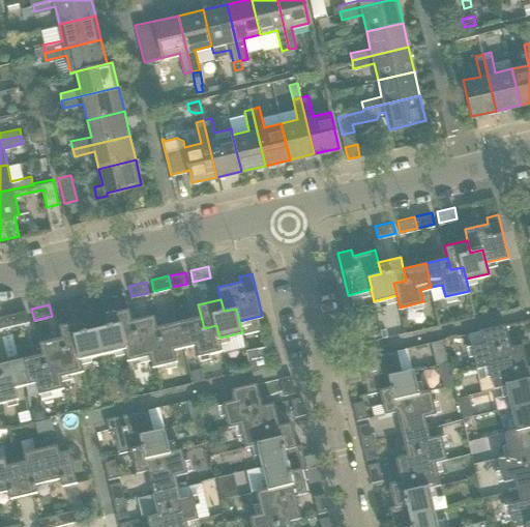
[(105,309),(92,312),(102,353),(125,347),(122,335),(134,332),(131,320),(128,309),(106,314),(105,309)]
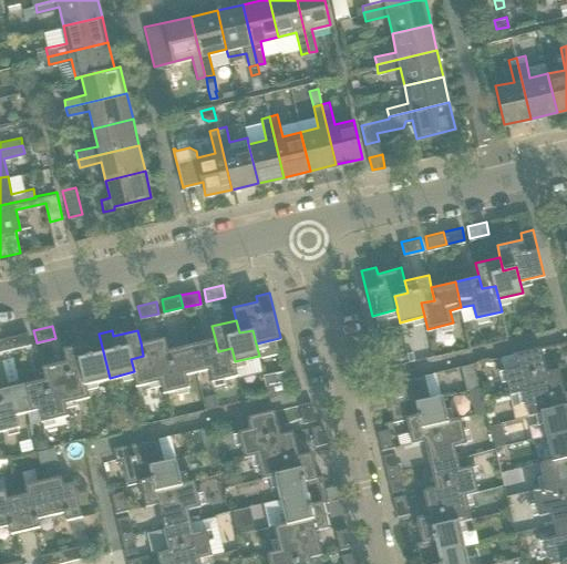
[(28,331),(10,336),(12,348),(31,344),(28,331)]
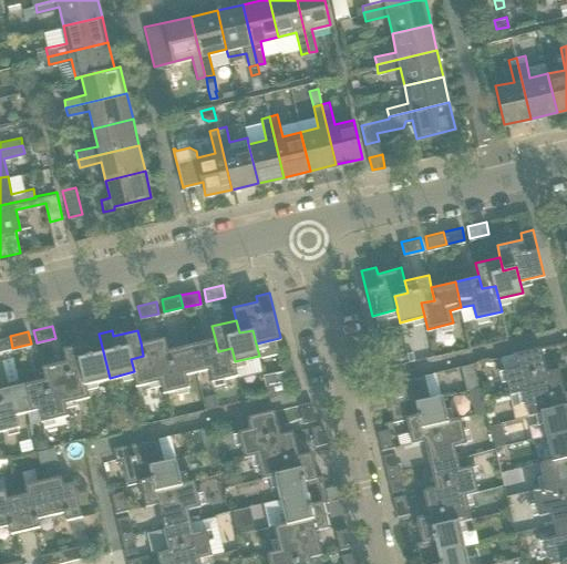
[(63,348),(66,360),(69,373),(83,370),(86,383),(110,378),(99,334),(86,337),(88,342),(63,348)]
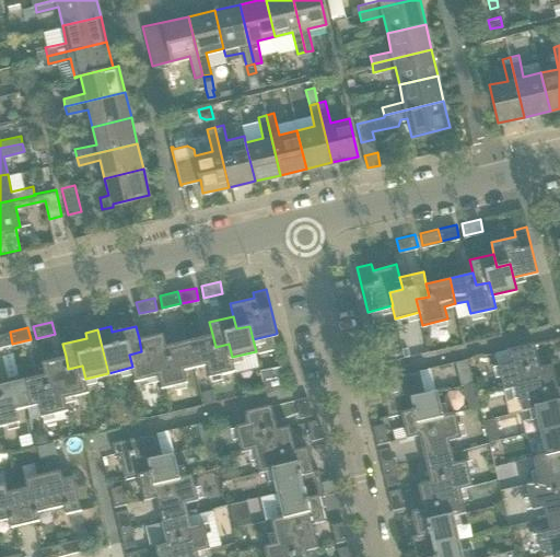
[(0,346),(12,344),(10,332),(0,333),(0,346)]
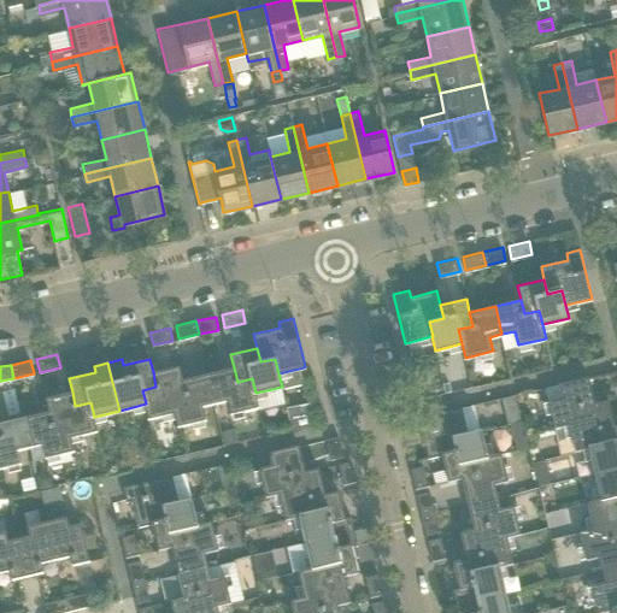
[(178,366),(153,372),(156,387),(142,390),(146,404),(150,418),(175,412),(172,398),(186,394),(182,379),(178,366)]
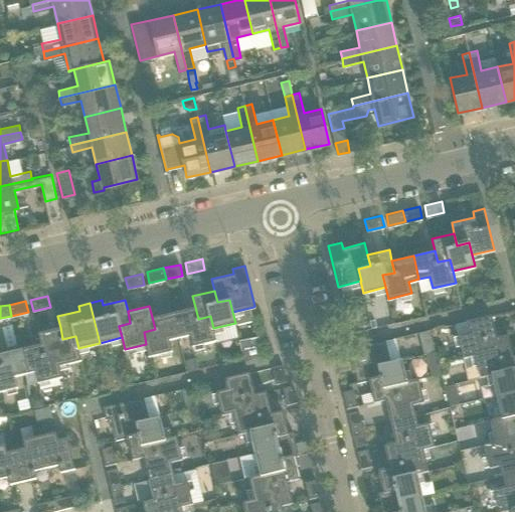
[(195,307),(173,312),(179,336),(190,333),(193,344),(215,339),(213,328),(210,316),(198,319),(195,307)]
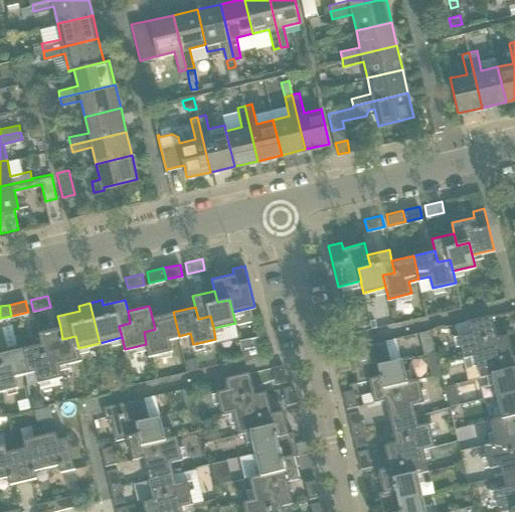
[(173,312),(152,317),(155,329),(144,332),(146,344),(149,355),(172,349),(169,338),(179,336),(173,312)]
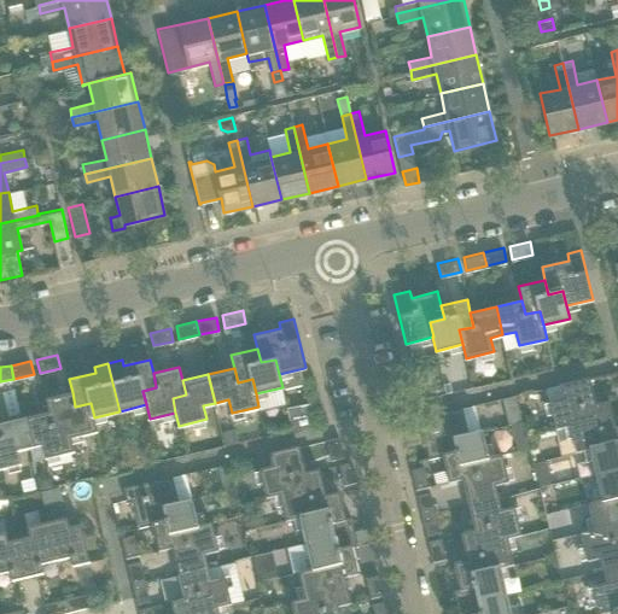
[(557,428),(570,425),(584,421),(581,407),(595,403),(588,376),(560,384),(564,397),(549,401),(557,428)]
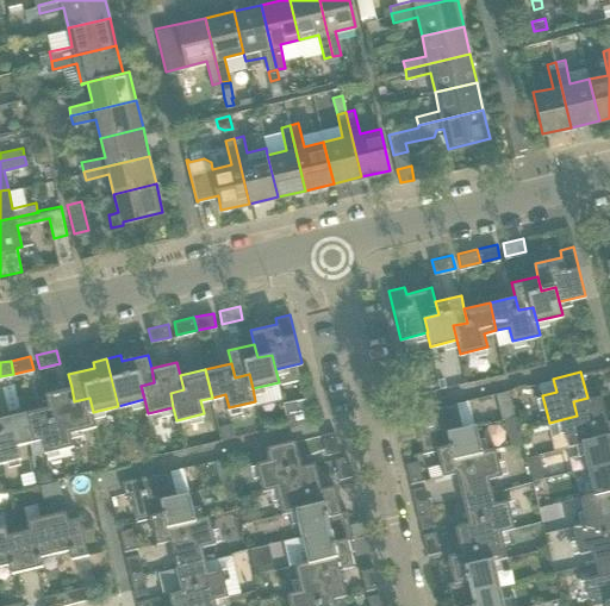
[(45,393),(49,407),(51,422),(67,418),(70,431),(97,425),(93,412),(89,398),(74,401),(72,387),(45,393)]
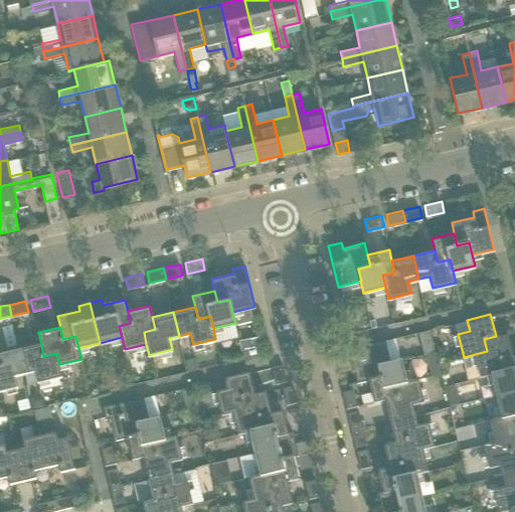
[(431,334),(419,337),(420,338),(420,339),(423,352),(425,352),(435,350),(431,335),(431,334)]
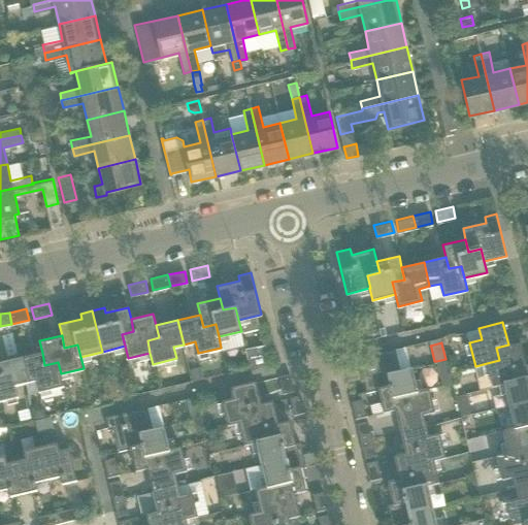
[(492,386),(503,383),(516,380),(513,367),(525,364),(520,342),(508,345),(496,348),(499,360),(487,363),(492,386)]
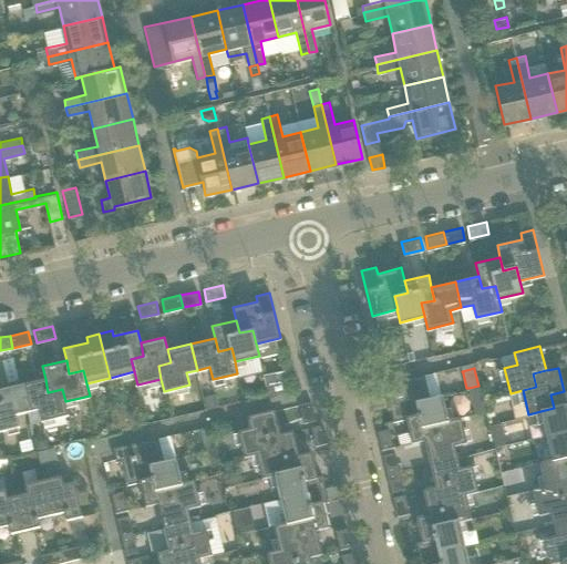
[(285,372),(264,377),(268,393),(288,389),(285,372)]
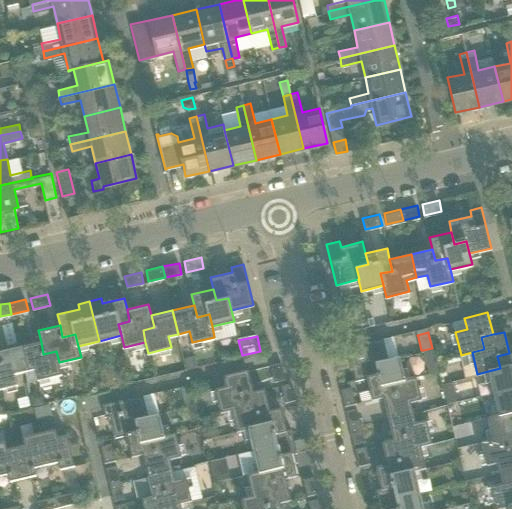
[(382,337),(350,344),(342,346),(345,359),(350,358),(356,380),(367,377),(379,374),(376,362),(388,359),(382,337)]
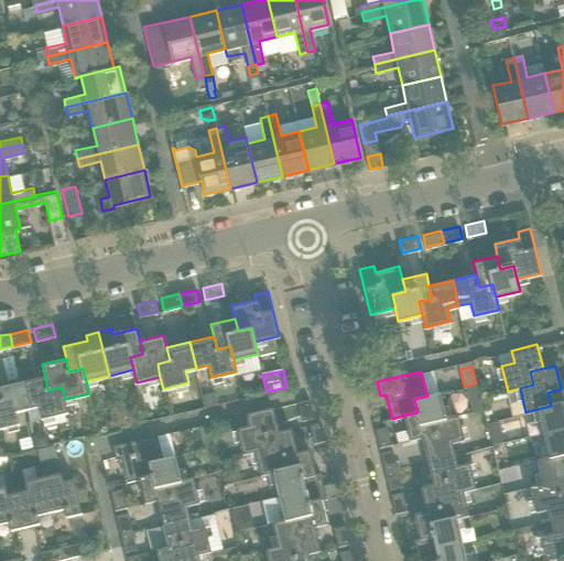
[(45,377),(21,383),(28,408),(40,406),(43,418),(68,411),(65,399),(62,387),(47,390),(45,377)]
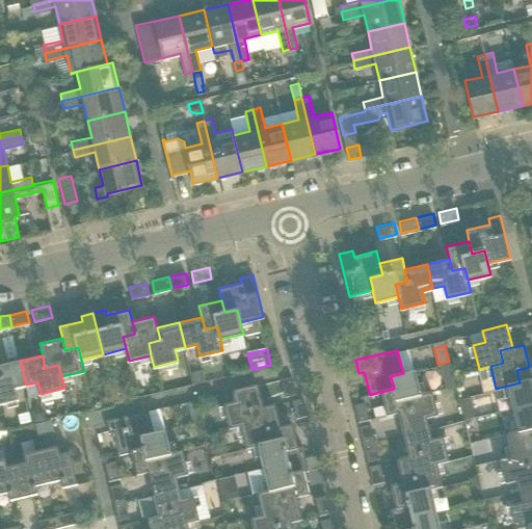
[(0,377),(0,402),(19,399),(16,388),(26,385),(20,361),(0,365),(0,375),(1,378),(0,377)]
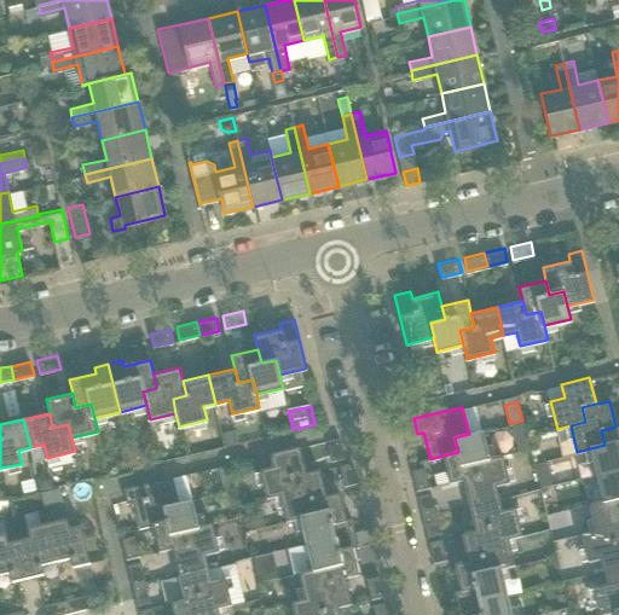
[(522,421),(512,423),(515,441),(526,439),(522,421)]
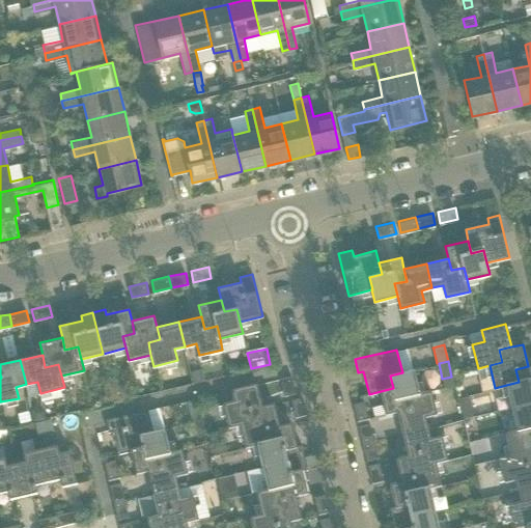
[(506,385),(511,407),(530,401),(530,365),(528,366),(515,369),(519,382),(506,385)]
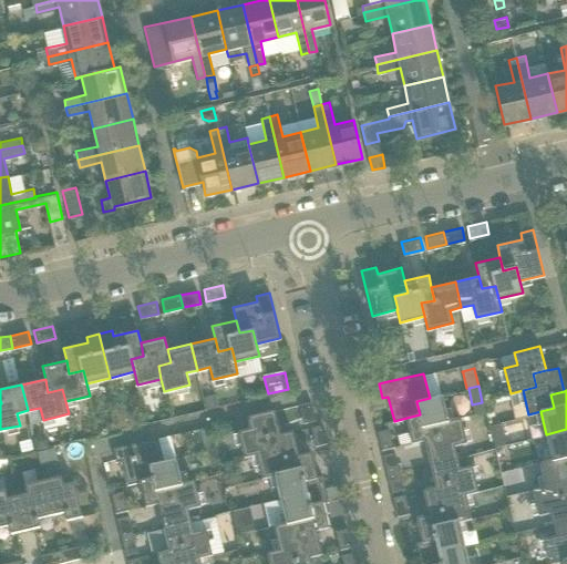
[(216,392),(204,396),(206,408),(218,404),(216,392)]
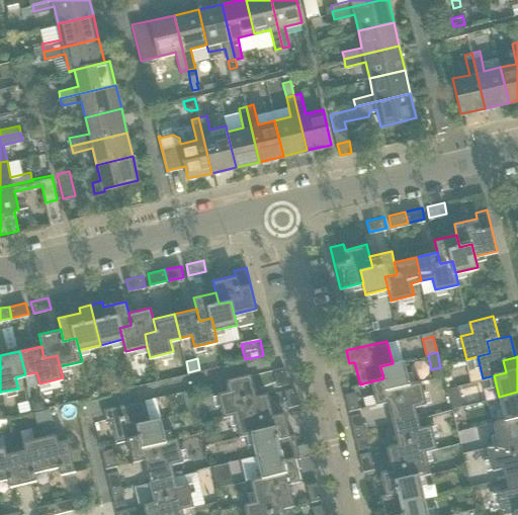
[(376,404),(389,401),(401,399),(398,385),(409,382),(404,360),(393,363),(380,366),(383,378),(371,381),(376,404)]
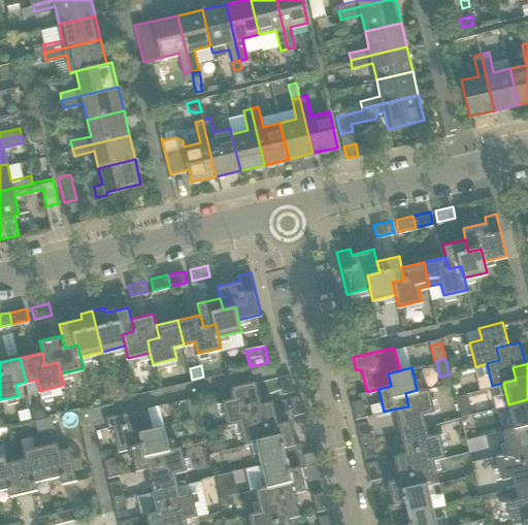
[(278,375),(278,376),(283,393),(294,390),(290,372),(278,375)]
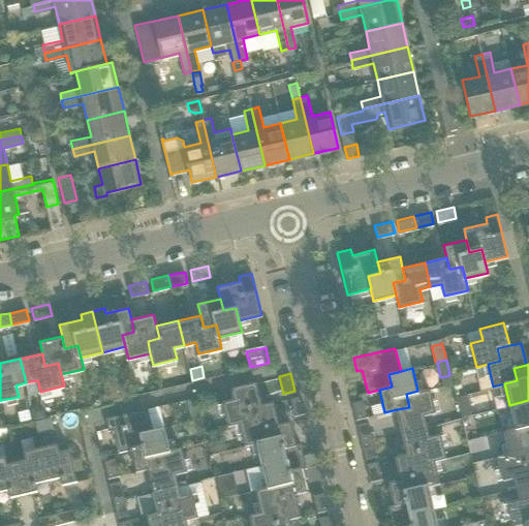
[(234,399),(222,402),(228,426),(240,423),(252,420),(249,406),(261,404),(256,381),(230,388),(234,399)]
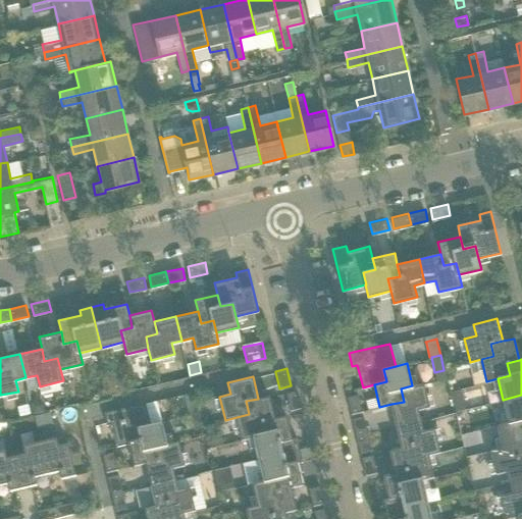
[(392,404),(397,426),(420,420),(418,409),(429,406),(424,383),(412,385),(401,388),(404,402),(392,404)]
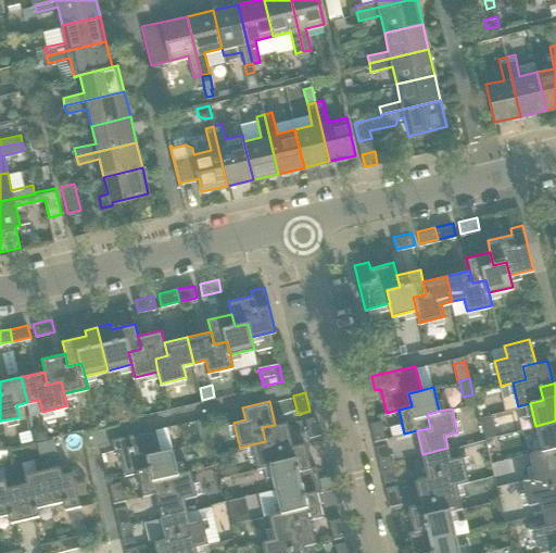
[(491,414),(481,416),(483,427),(493,425),(491,414)]
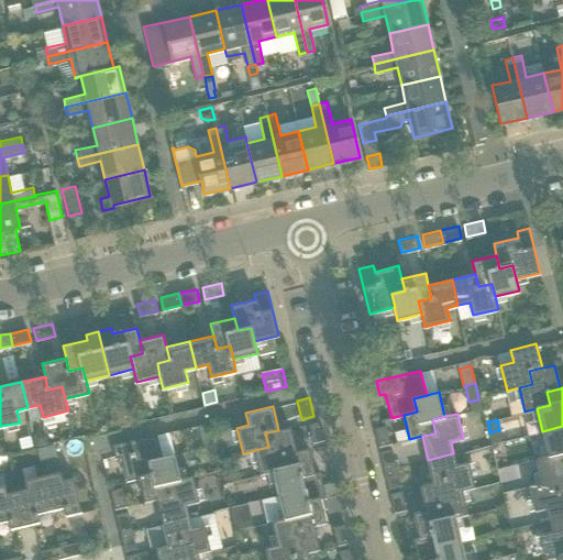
[(324,439),(320,420),(308,423),(312,441),(324,439)]
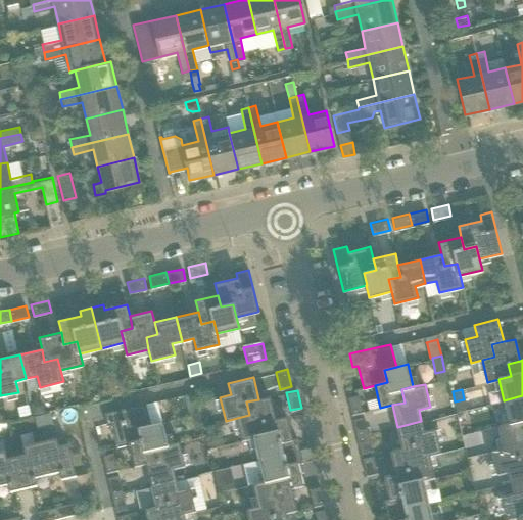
[(347,396),(351,414),(363,411),(359,394),(347,396)]
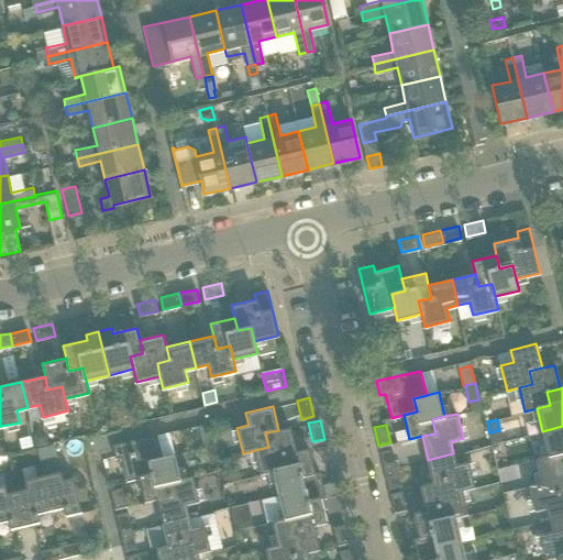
[(562,426),(542,431),(548,456),(561,452),(562,462),(562,426)]
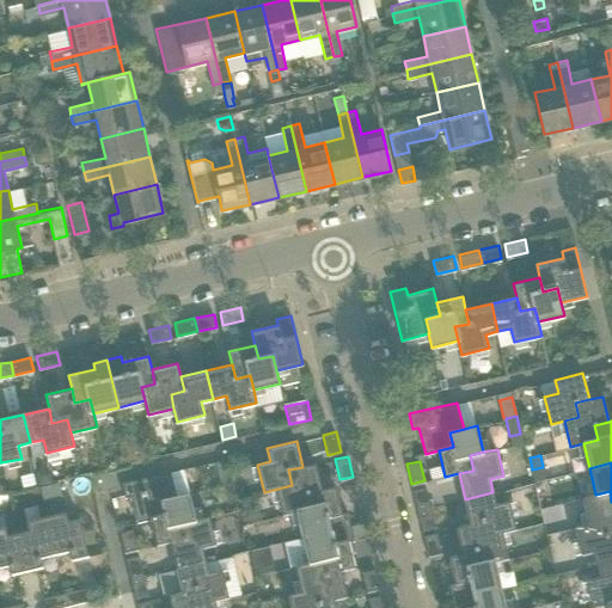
[(283,515),(298,511),(311,509),(307,493),(322,490),(314,464),(303,467),(288,470),(292,485),(277,489),(283,515)]
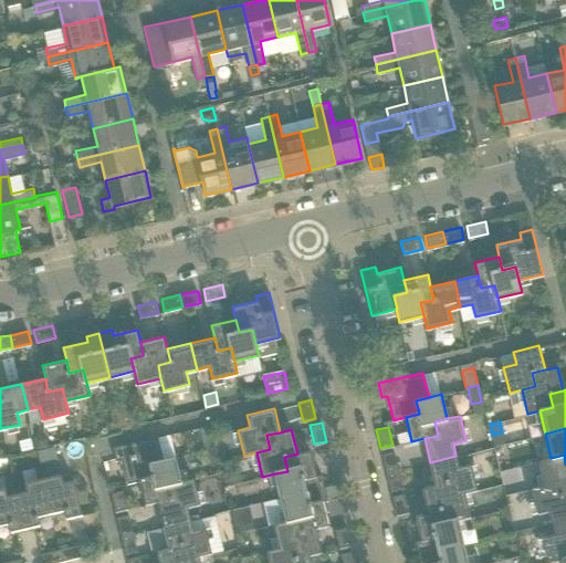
[(40,433),(32,435),(35,447),(48,444),(46,437),(40,433)]
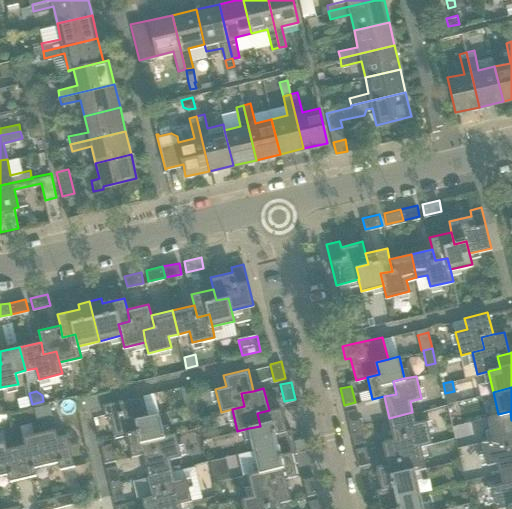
[(142,394),(102,403),(104,413),(105,416),(110,414),(116,437),(127,434),(139,431),(136,419),(159,414),(154,392),(142,395),(142,394)]
